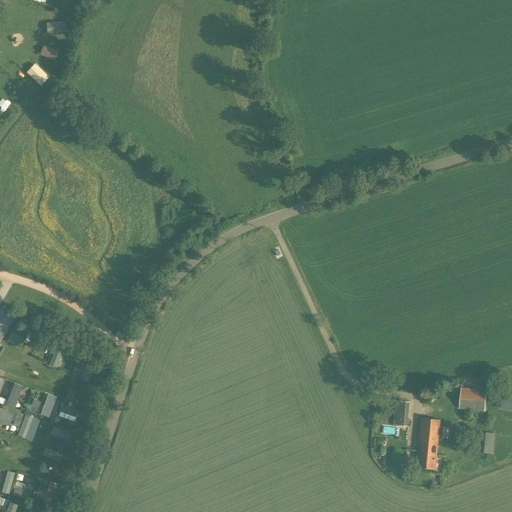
[(44,22),(44,33),(64,32),(63,21),(44,22)]
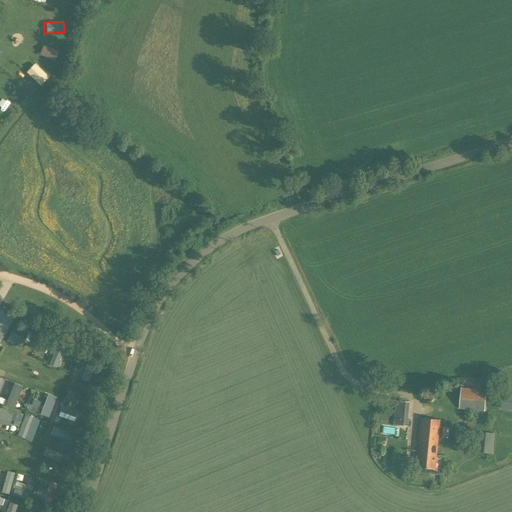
[(37,54),(54,60),(57,50),(41,44),(37,54)]
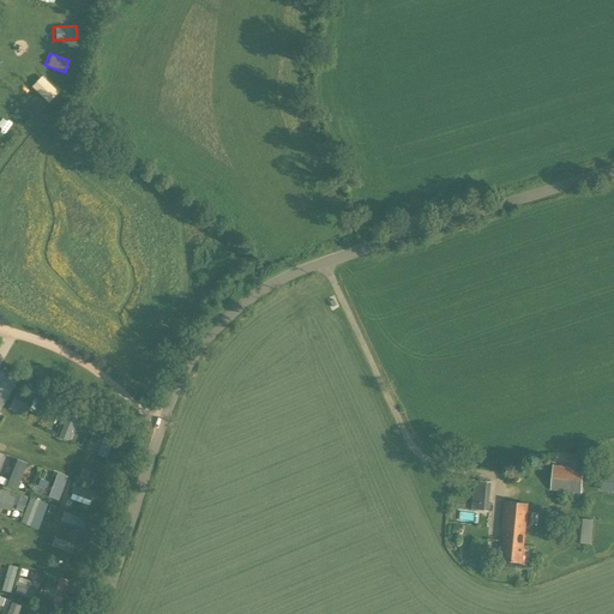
[(29,85),(47,103),(56,94),(38,76),(29,85)]
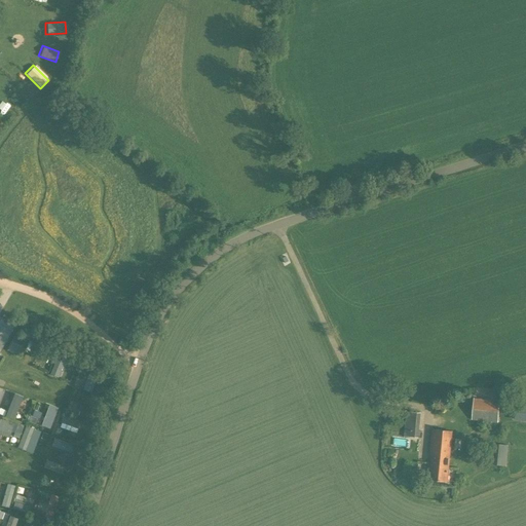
[(17,355),(27,339),(15,333),(7,350),(17,355)]
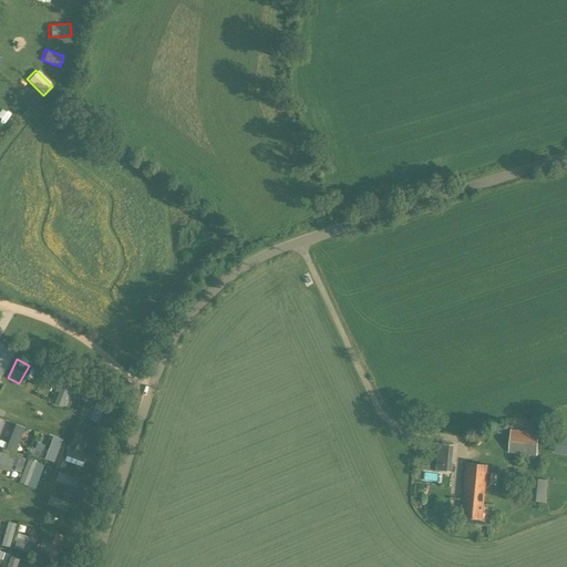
[(57,385),(60,378),(39,369),(32,384),(39,387),(39,385),(44,388),(48,382),(57,385)]
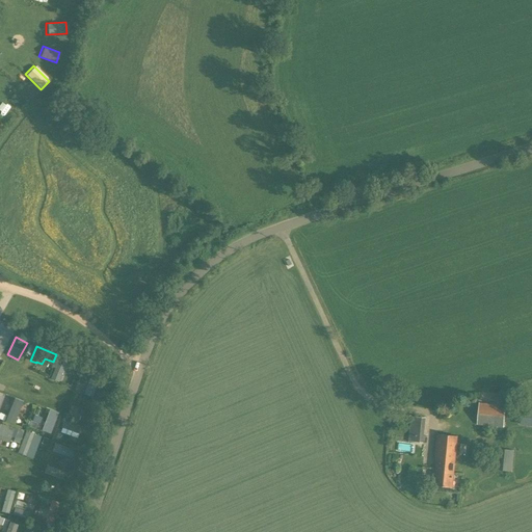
[(61,353),(52,377),(62,381),(70,364),(80,368),(83,362),(61,353)]
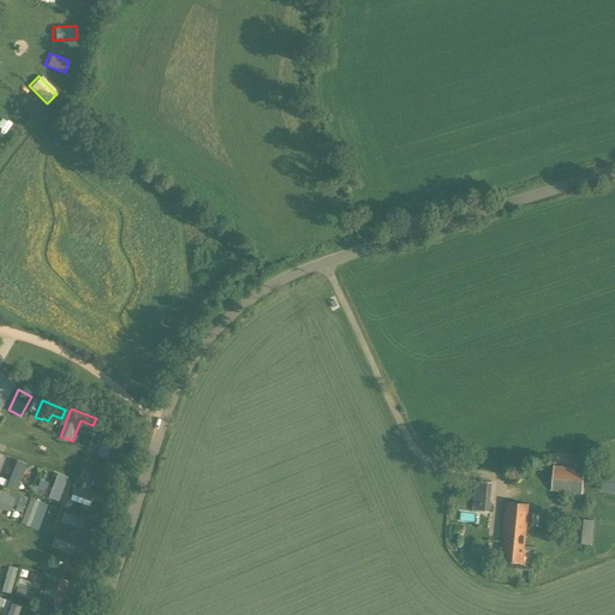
[(111,458),(117,431),(107,429),(101,455),(111,458)]
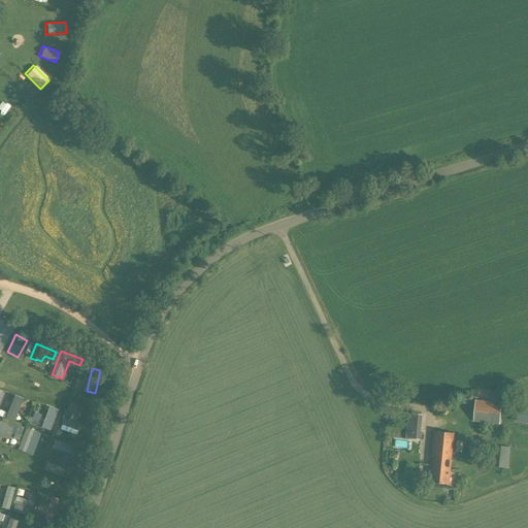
[(8,417),(19,421),(27,397),(17,394),(8,417)]
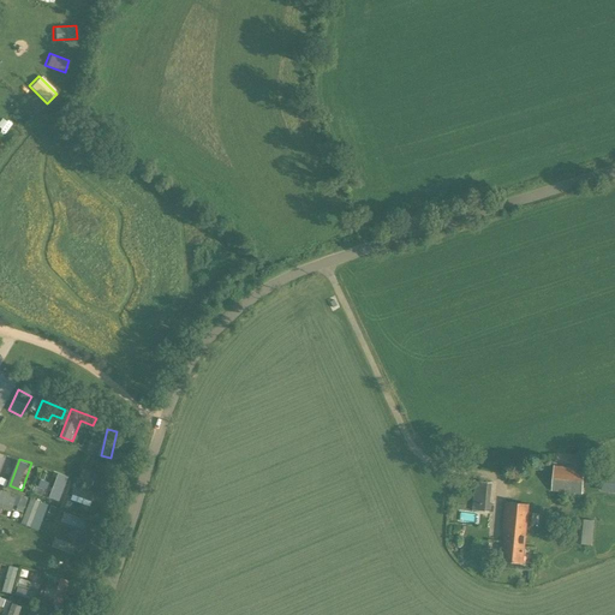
[(581,495),(584,470),(553,466),(550,493),(581,495)]
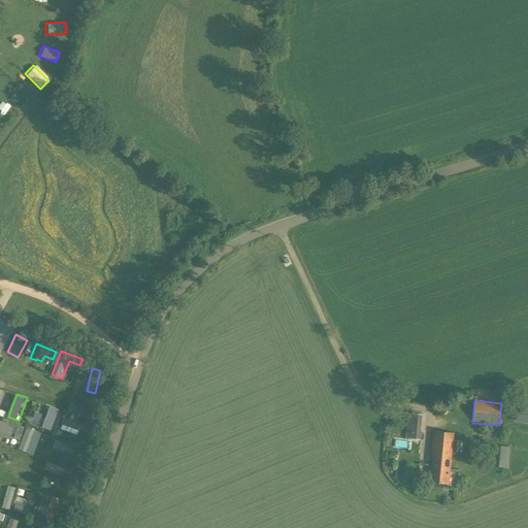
[(78,404),(70,402),(66,414),(77,418),(79,411),(76,410),(78,404)]
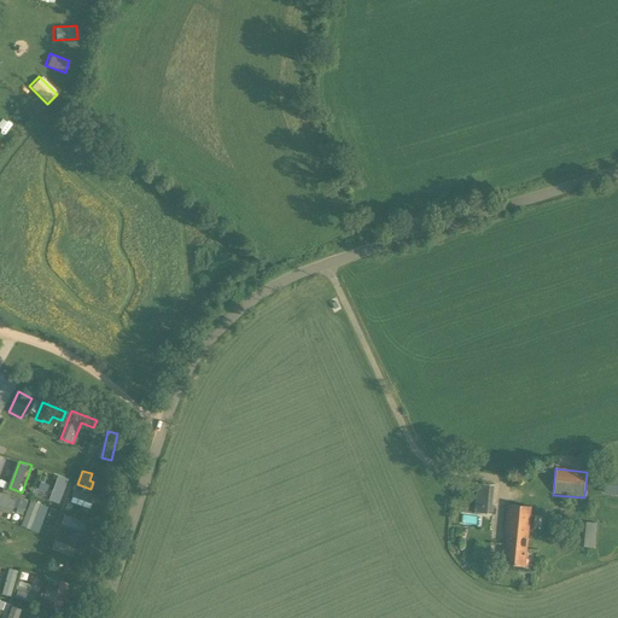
[(62,474),(53,501),(63,503),(71,477),(62,474)]
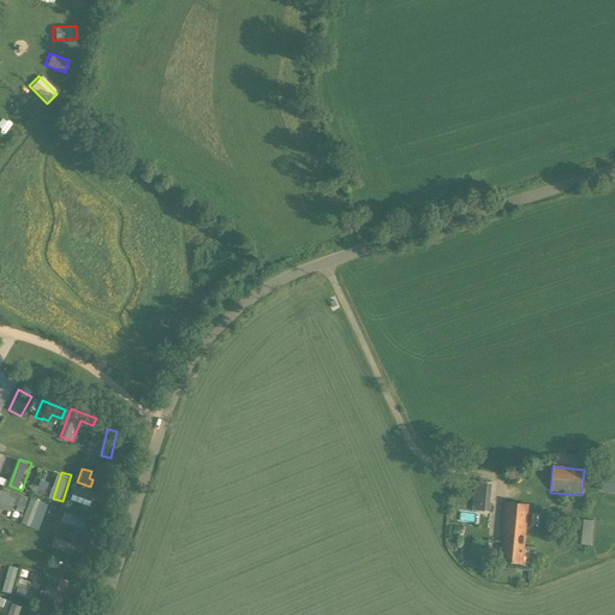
[(598,493),(614,493),(614,475),(598,475),(598,493)]
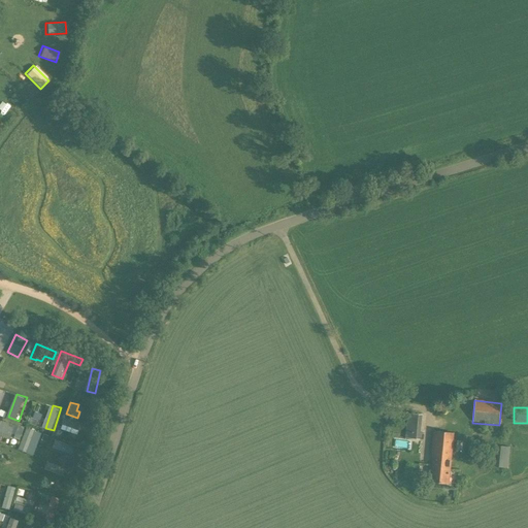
[(64,425),(81,429),(84,421),(66,417),(64,425)]
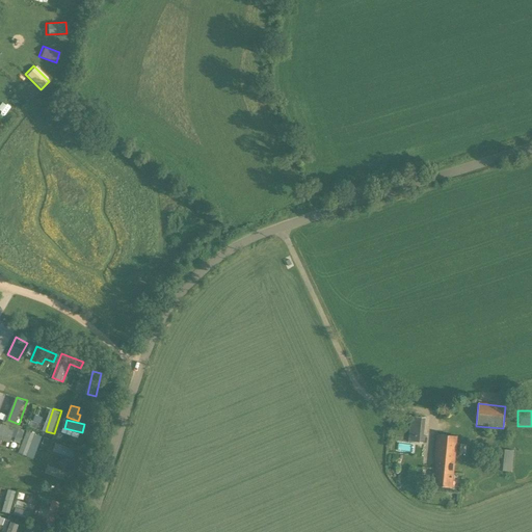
[(0,440),(9,444),(15,428),(5,425),(1,424),(0,423),(0,440)]
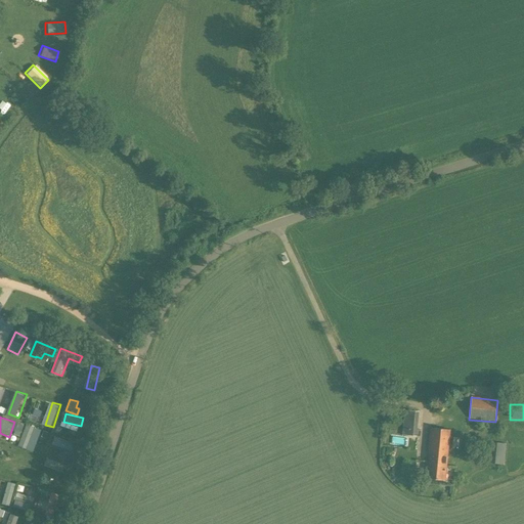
[(24,430),(18,443),(31,447),(36,435),(35,434),(36,431),(27,427),(26,431),(24,430)]
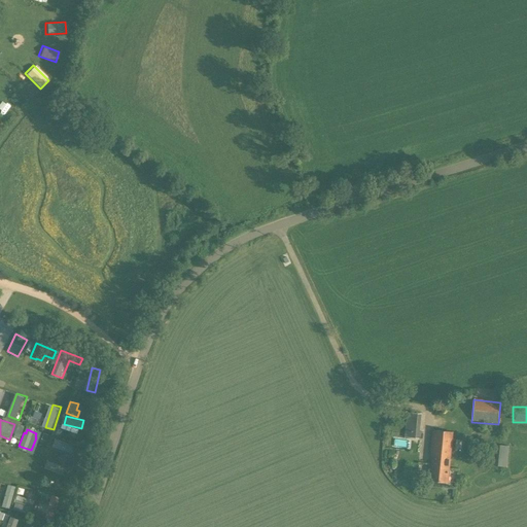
[(420,432),(405,430),(403,437),(419,440),(420,432)]
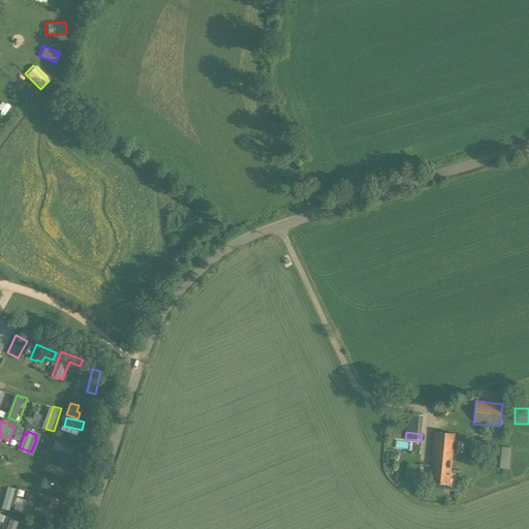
[(449,486),(455,434),(434,432),(431,458),(433,458),(431,484),(449,486)]
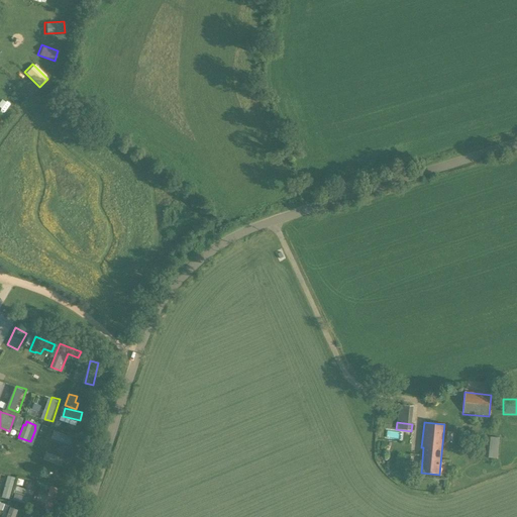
[(54,430),(52,438),(73,443),(75,434),(54,430)]
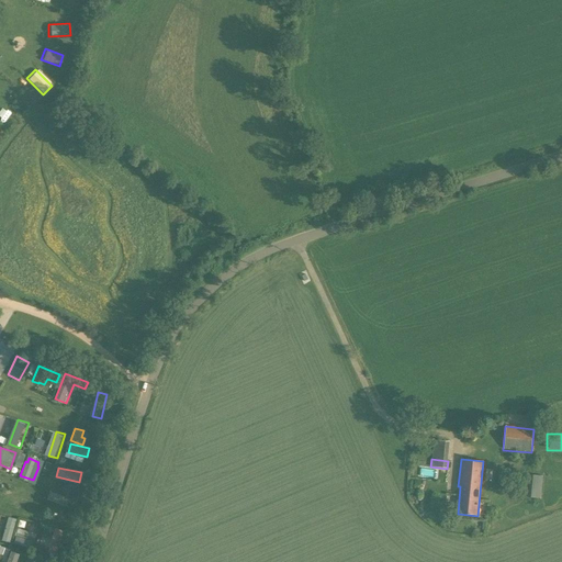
[(540,499),(542,476),(529,475),(527,498),(540,499)]
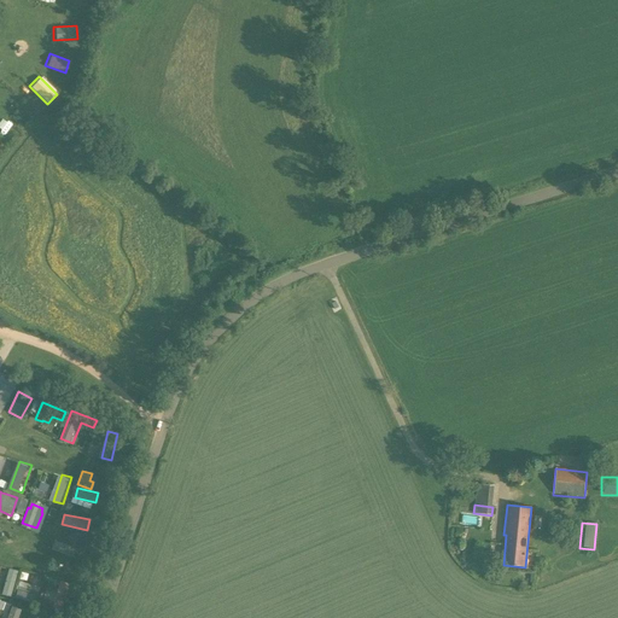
[(83,547),(87,535),(80,532),(76,544),(83,547)]
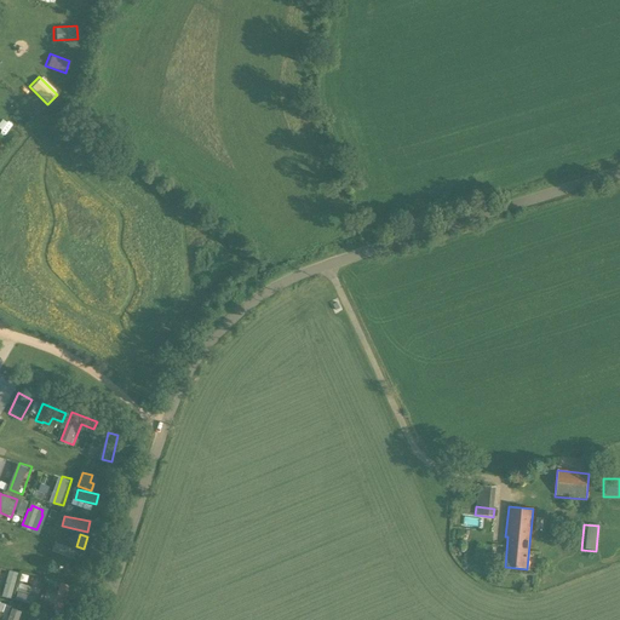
[(56,540),(52,550),(78,560),(81,550),(56,540)]
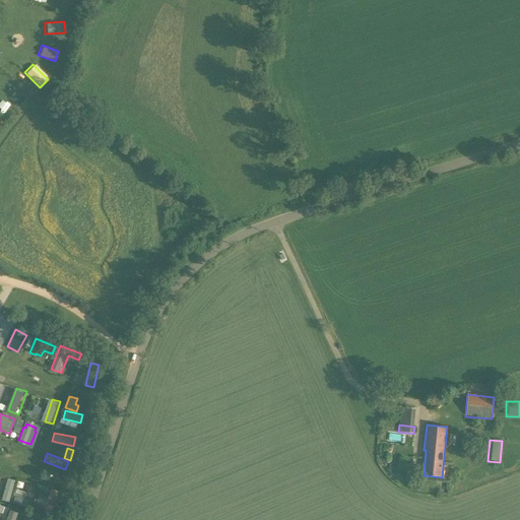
[(11,502),(18,479),(9,477),(3,499),(11,502)]
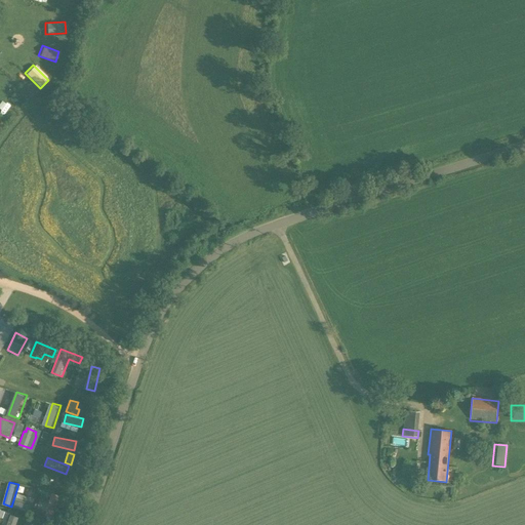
[(19,493),(14,507),(24,511),(29,496),(19,493)]
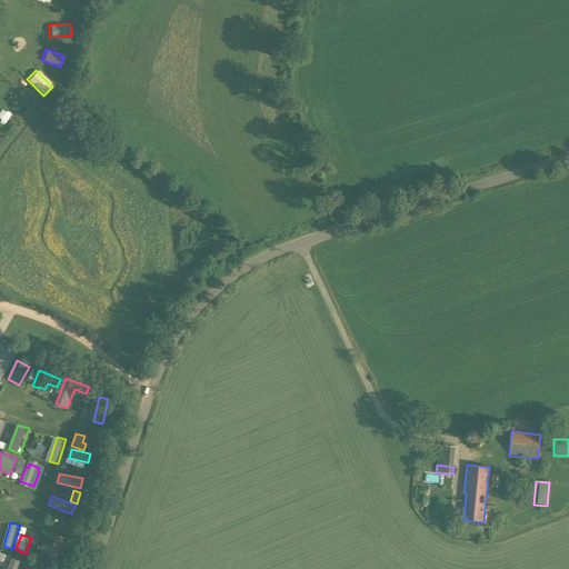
[(41,556),(58,560),(62,547),(46,542),(41,556)]
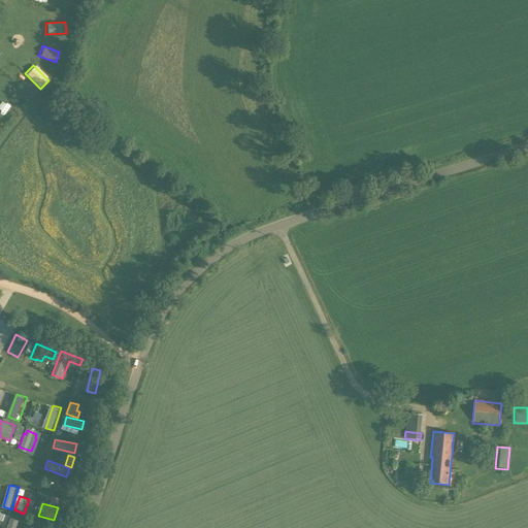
[(17,527),(20,520),(10,517),(6,527),(17,527)]
